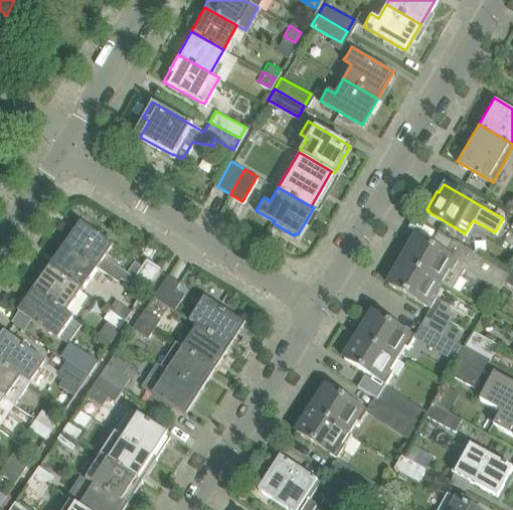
[(79,219),(63,242),(67,245),(66,245),(96,267),(97,266),(119,280),(122,276),(127,280),(128,278),(130,275),(124,271),(103,257),(113,242),(83,222),(79,219)]
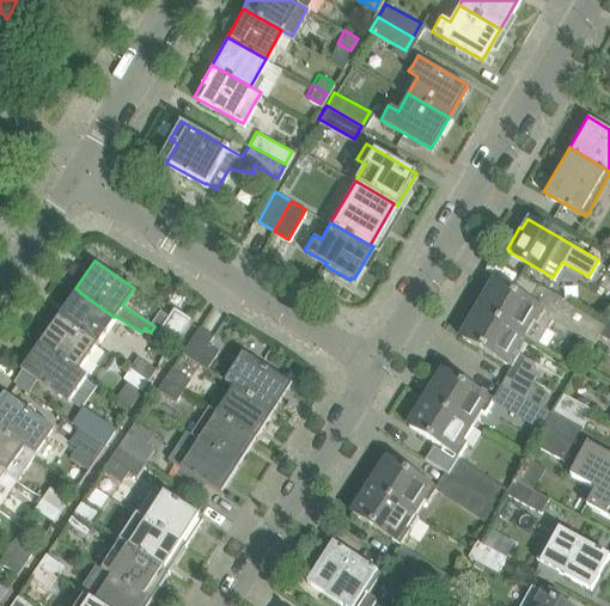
[(593,341),(598,332),(604,323),(601,320),(537,283),(528,299),(493,279),(476,307),(523,334),(524,332),(537,340),(551,316),(591,338),(593,341)]
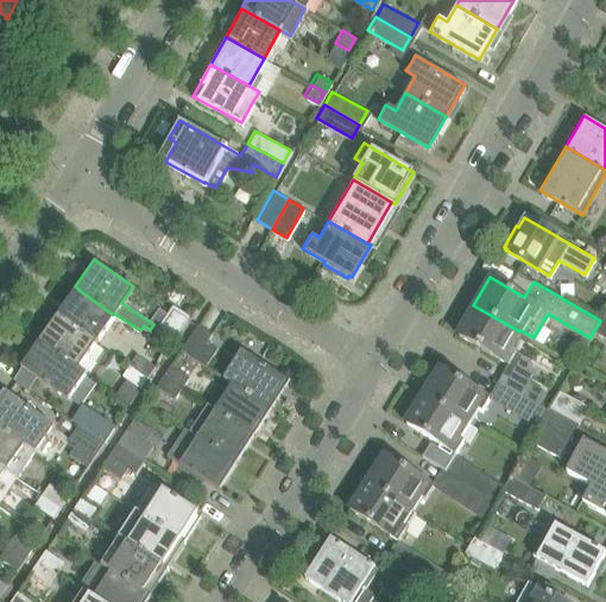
[(113,315),(79,290),(61,316),(95,341),(113,315)]
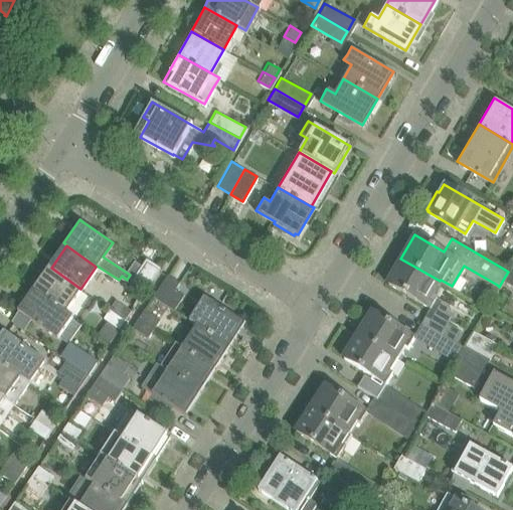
[(144,289),(157,269),(158,268),(146,260),(143,265),(134,259),(126,270),(125,269),(124,271),(130,275),(128,278),(144,289)]
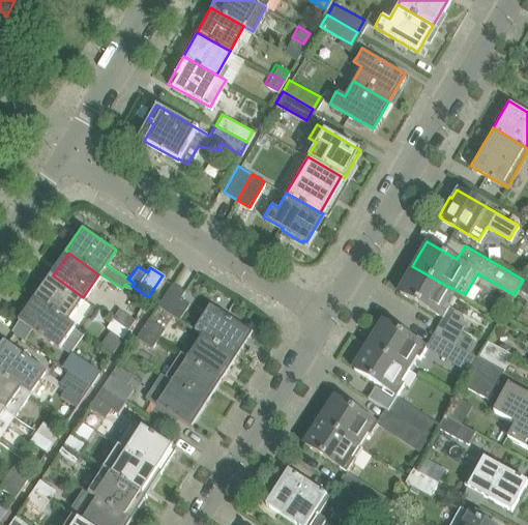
[(461,311),(449,304),(445,301),(452,289),(412,266),(399,290),(441,315),(433,330),(466,350),(473,338),(460,330),(465,322),(461,311)]
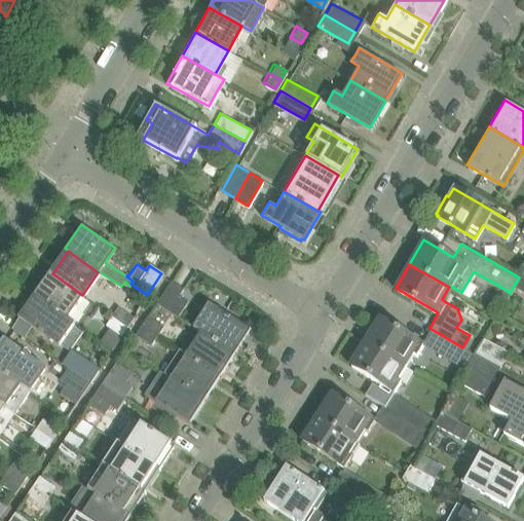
[(523,272),(522,272),(519,277),(514,286),(523,290),(523,272)]
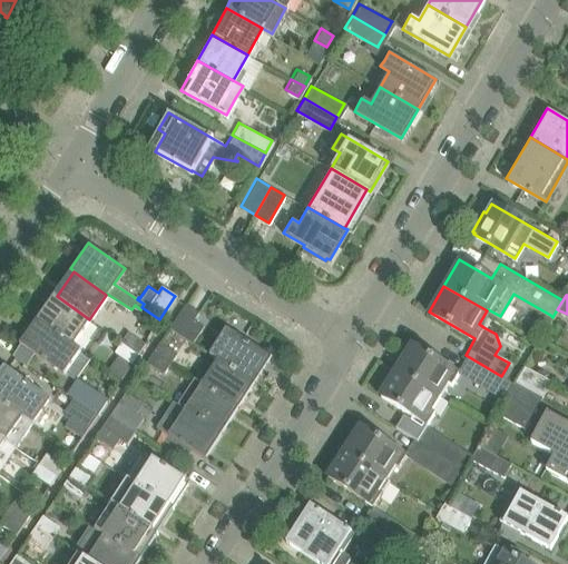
[(89,319),(57,296),(39,320),(79,348),(80,347),(72,343),(89,319)]
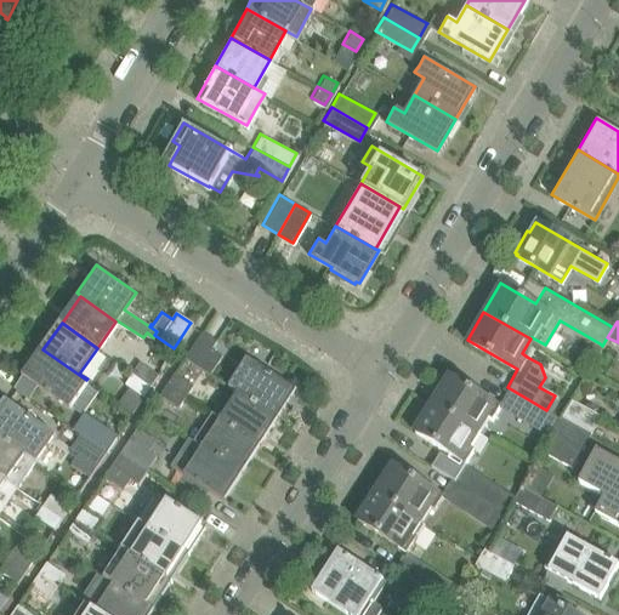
[(200,329),(183,356),(209,371),(221,353),(210,346),(215,339),(202,330),(200,329)]
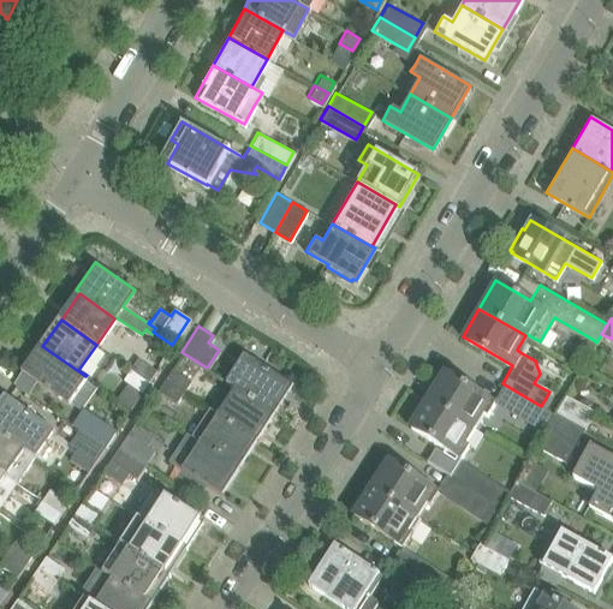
[(85,376),(42,346),(25,371),(21,368),(19,369),(67,402),(85,376)]
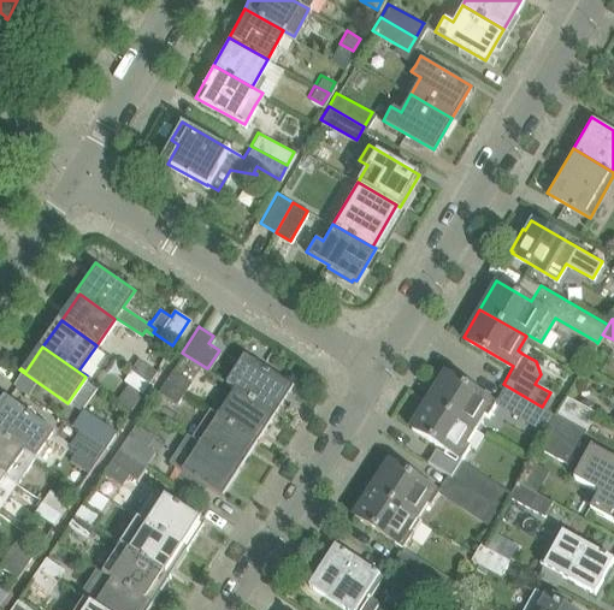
[(234,386),(232,389),(269,412),(287,383),(291,386),(293,385),(243,353),(225,382),(234,386)]
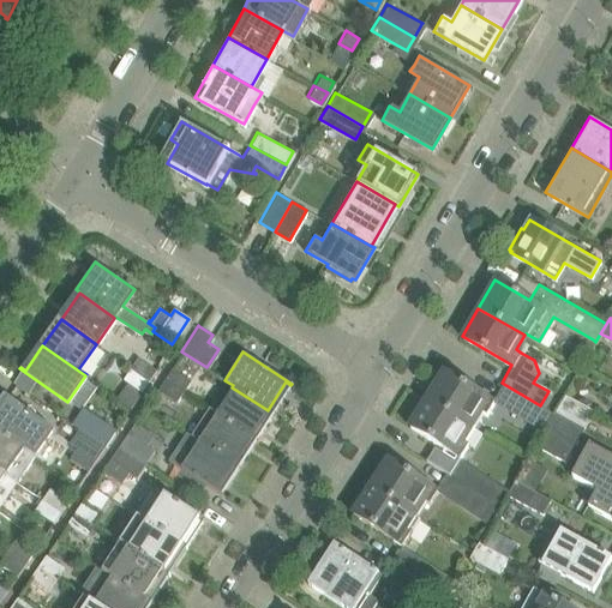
[(131,367),(148,379),(155,368),(138,356),(131,367)]
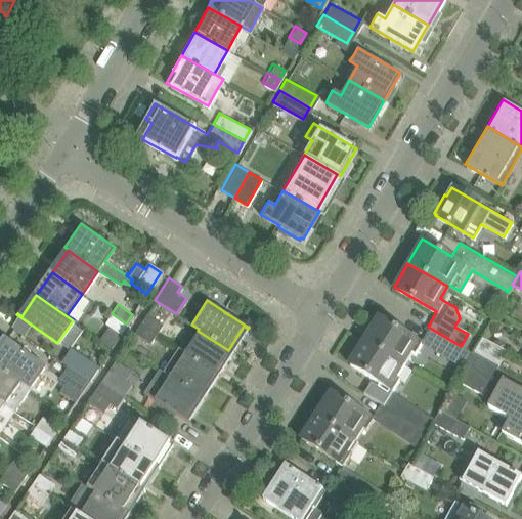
[(120,334),(126,323),(112,313),(104,322),(120,334)]
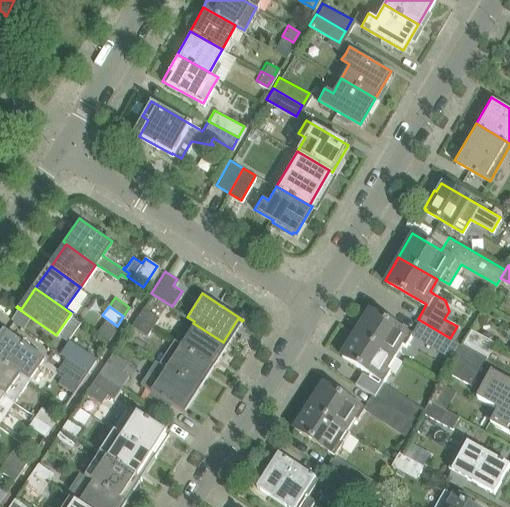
[(142,306),(135,315),(150,325),(156,316),(142,306)]
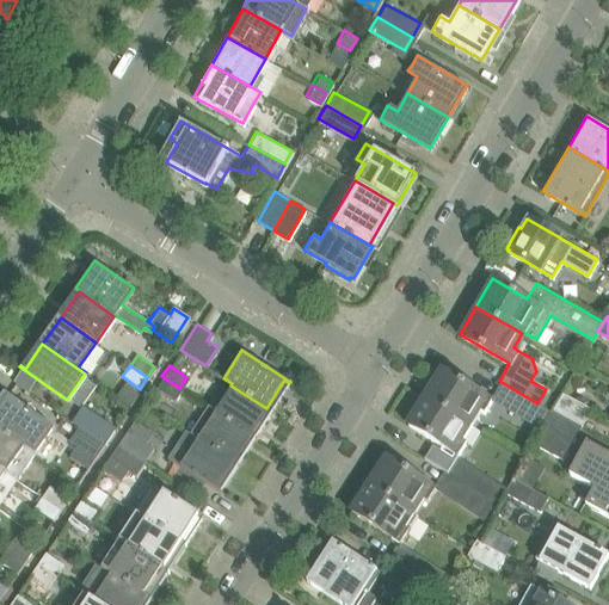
[(483,412),(491,399),(490,397),(441,368),(424,395),(466,421),(474,406),(483,412)]
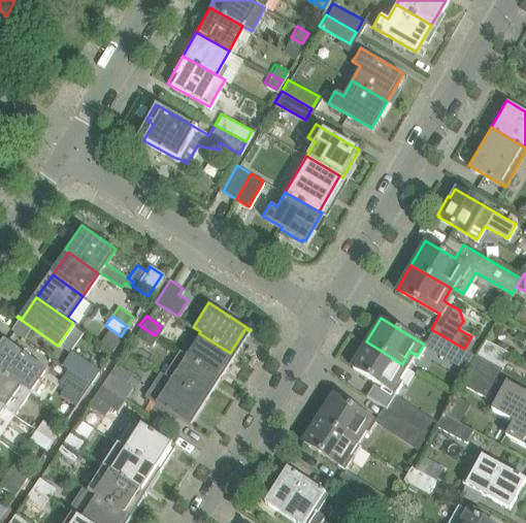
[(149,345),(155,335),(139,325),(133,334),(149,345)]
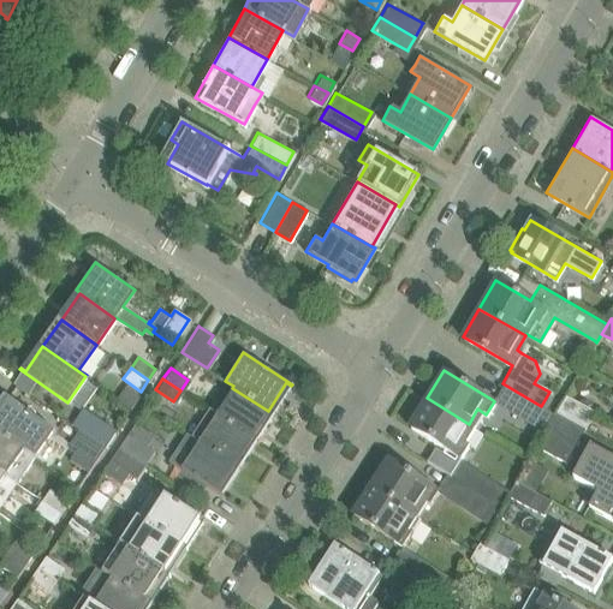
[(503,383),(493,400),(494,401),(531,424),(541,406),(503,383)]
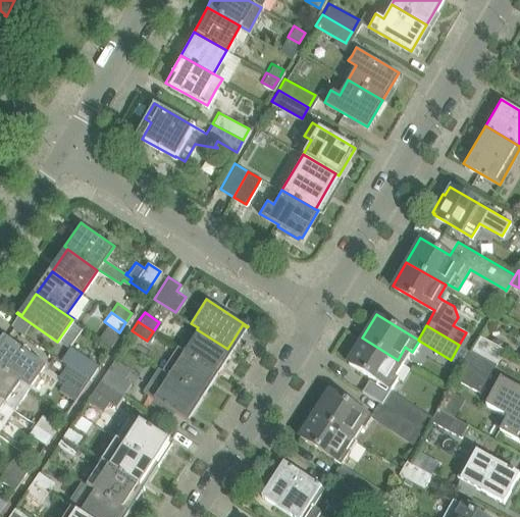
[(176,347),(213,371),(227,349),(197,329),(184,350),(176,346),(176,347)]
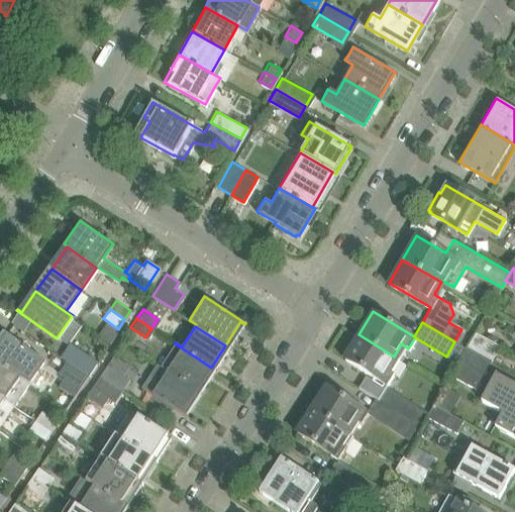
[(35,353),(7,332),(3,330),(0,334),(0,363),(19,377),(28,384),(44,360),(35,353)]
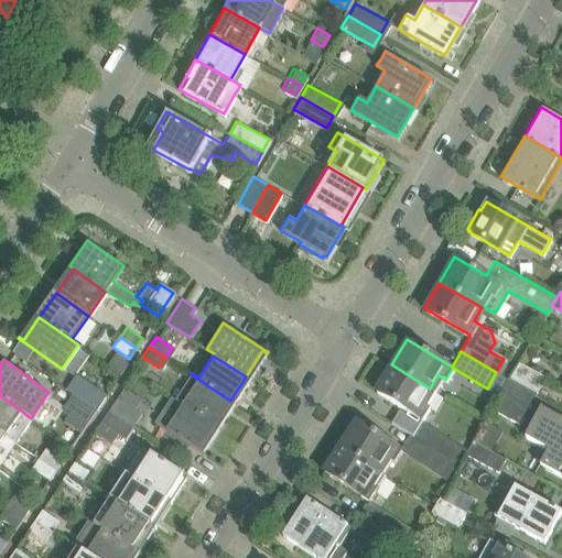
[(510,375),(536,390),(537,391),(546,374),(520,360),(510,375)]
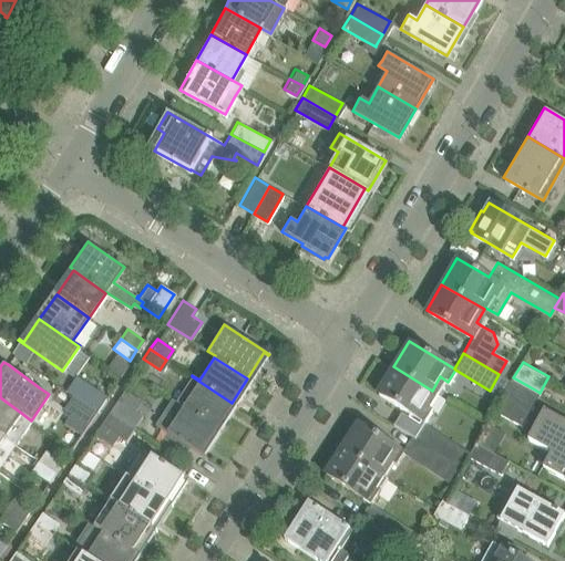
[(393,366),(378,392),(409,411),(407,414),(399,426),(399,427),(412,435),(422,419),(424,421),(431,409),(423,405),(432,391),(393,366)]
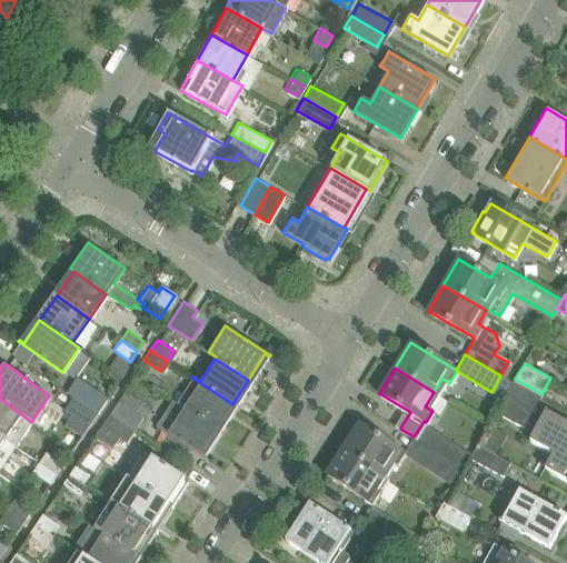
[(76,376),(65,392),(72,398),(96,413),(106,398),(76,376)]
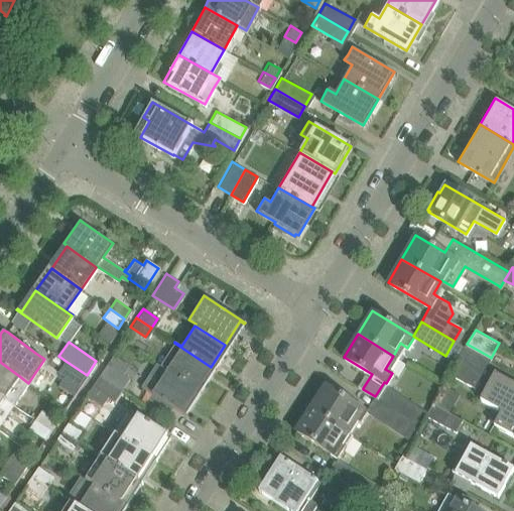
[(174,343),(159,365),(196,390),(211,367),(174,343)]
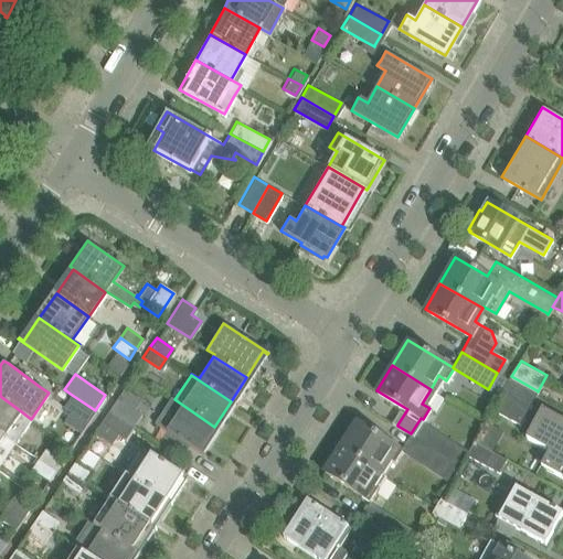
[(509,380),(500,396),(494,407),(518,421),(537,390),(511,376),(509,380)]
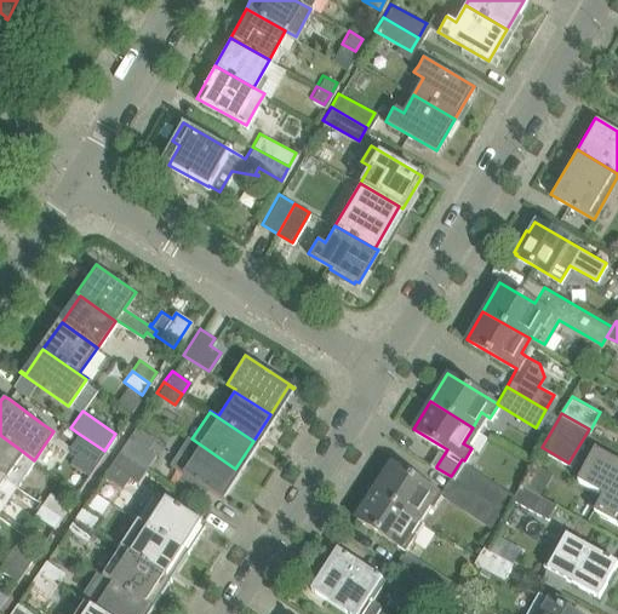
[(72,460),(90,472),(104,451),(79,434),(72,445),(79,449),(72,460)]
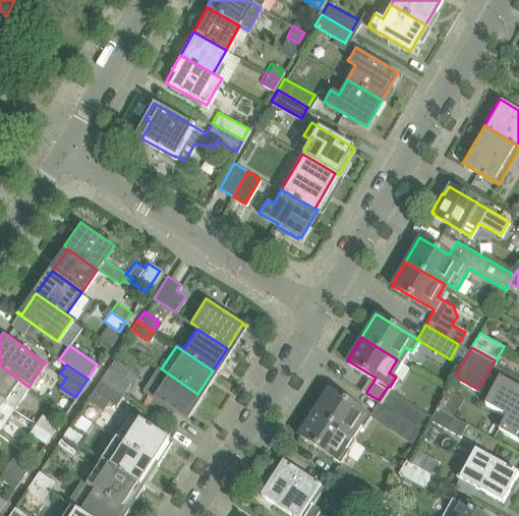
[(0,400),(3,402),(13,409),(29,387),(19,380),(0,365),(0,400)]
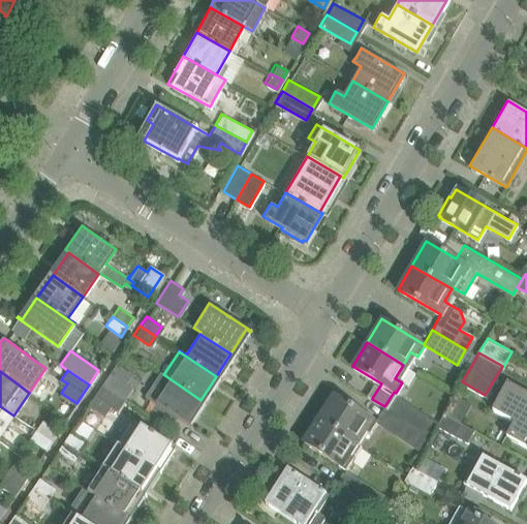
[(110,371),(100,384),(124,400),(132,387),(127,383),(110,371)]
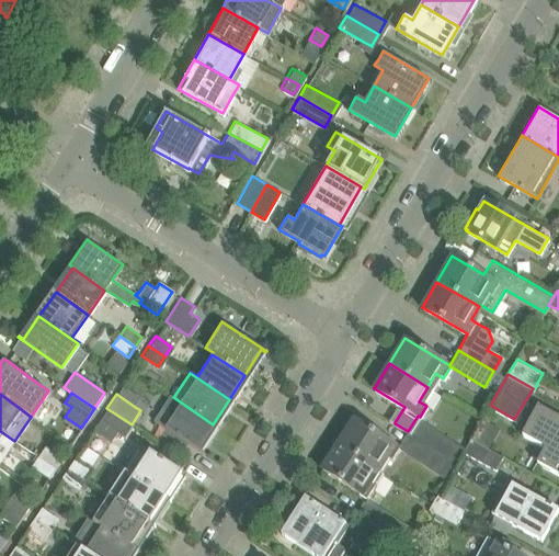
[(169,394),(153,419),(166,428),(180,437),(187,441),(202,451),(203,450),(198,446),(213,424),(173,397),(169,394)]
